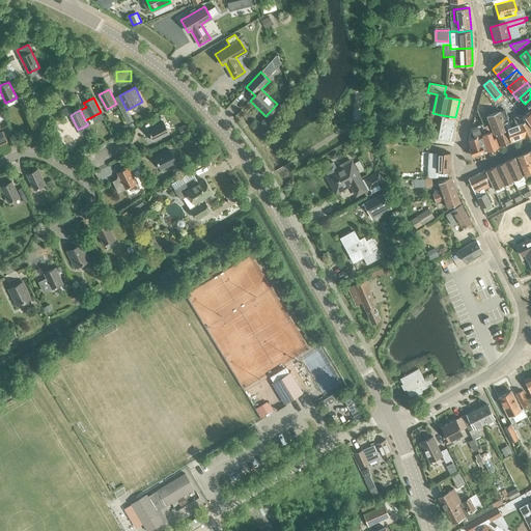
[(530,134),(530,130),(522,115),(514,118),(516,124),(510,128),(504,110),(501,111),(511,142),(530,134)]
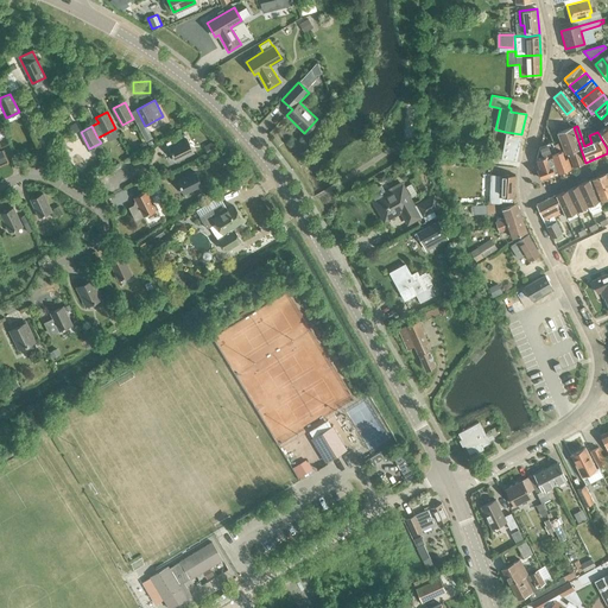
[(581,165),(586,163),(572,128),(557,133),(565,153),(568,152),(574,168),(581,165)]
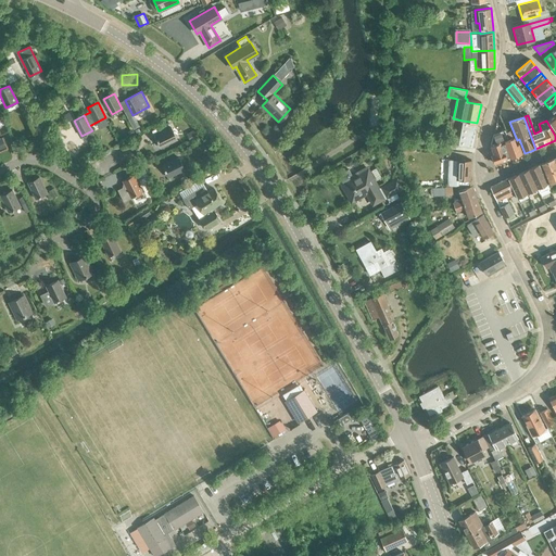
[(472,146),(477,123),(463,121),(459,136),(450,134),(449,143),(472,147),(472,146)]
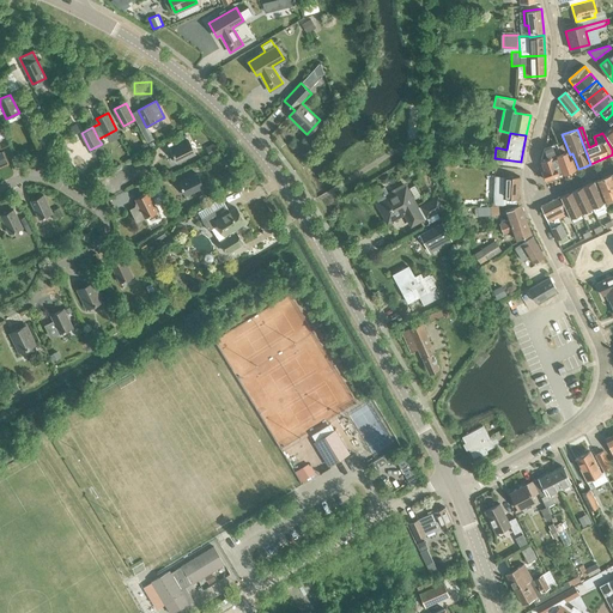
[(550,145),(560,175),(575,170),(571,158),(569,159),(565,151),(563,144),(562,145),(560,140),(557,141),(558,145),(557,146),(556,143),(550,145)]
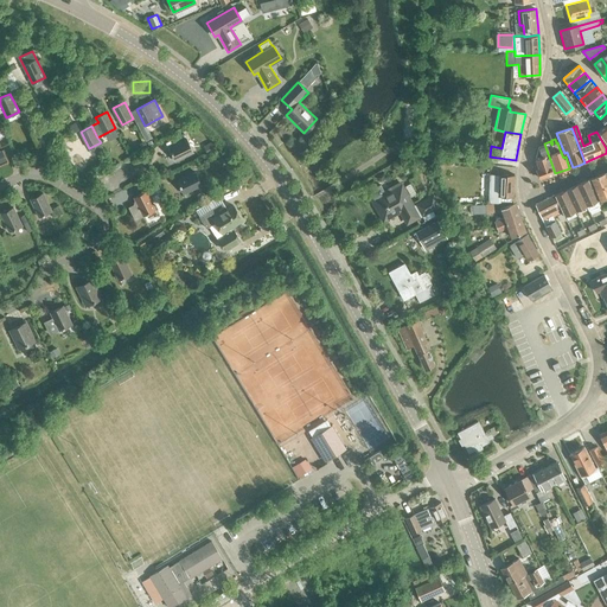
[(168,148),(174,161),(193,152),(186,140),(168,148)]
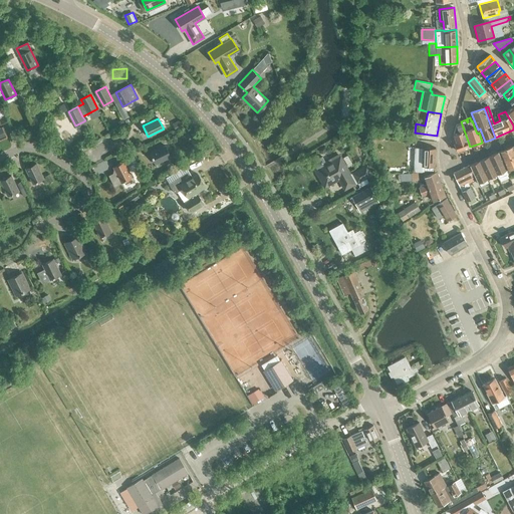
[(457,151),(470,147),(461,121),(455,123),(452,135),(457,141),(455,142),(457,151)]
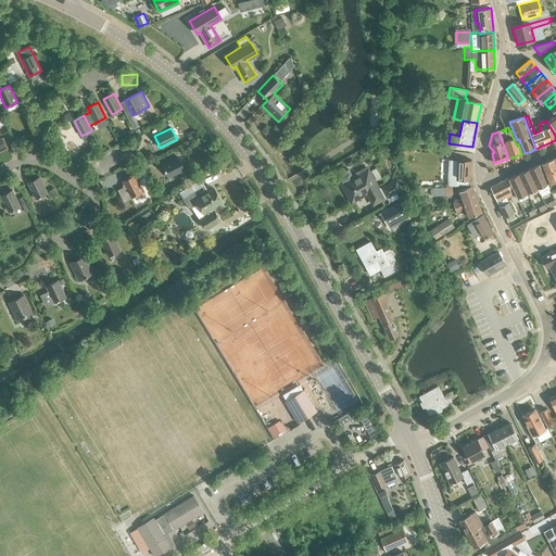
[(162,166),(168,177),(185,169),(178,158),(162,166)]
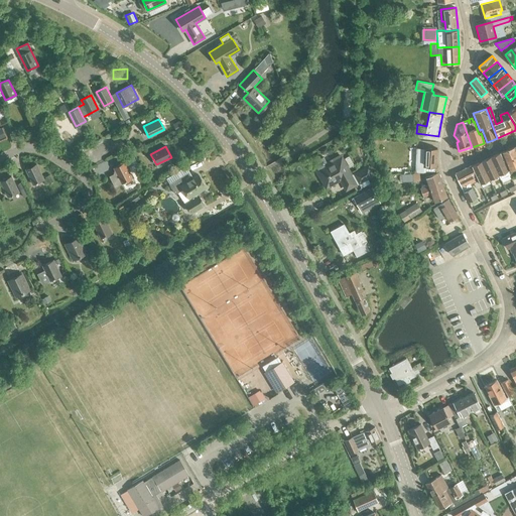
[(508,169),(515,165),(515,159),(511,148),(501,153),(508,169)]
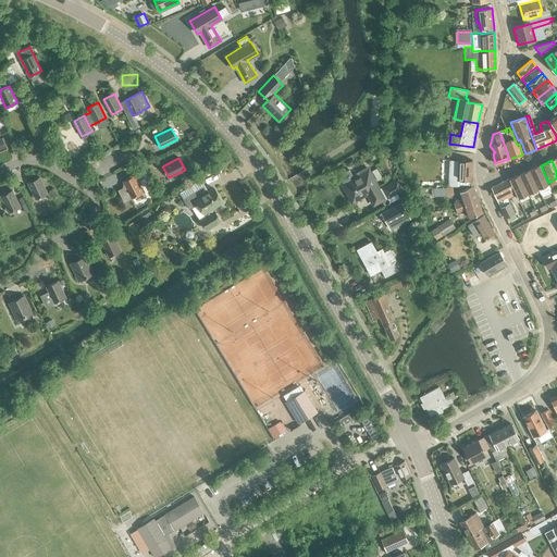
[(448,186),(473,186),(471,181),(472,161),(449,161),(448,186)]
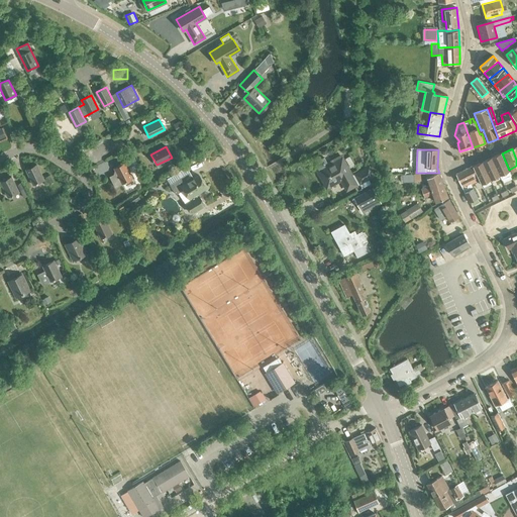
[(509,171),(509,170),(502,153),(492,158),(500,175),(499,176),(501,180),(511,175),(509,171)]
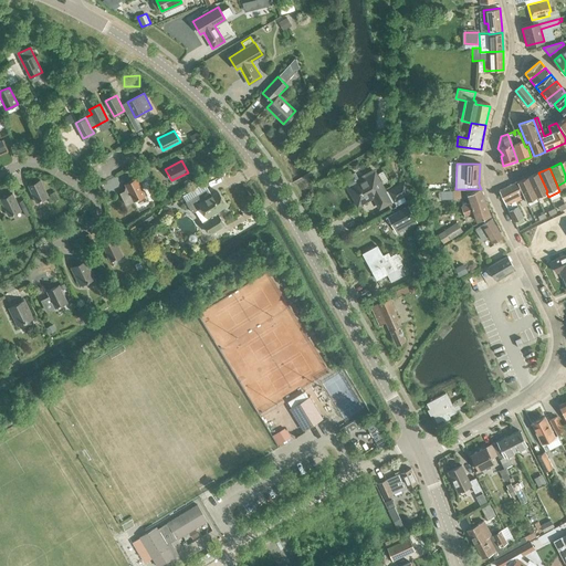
[(404,180),(384,192),(371,171),(359,179),(360,181),(347,188),(357,206),(371,197),(378,208),(409,190),(404,180)]
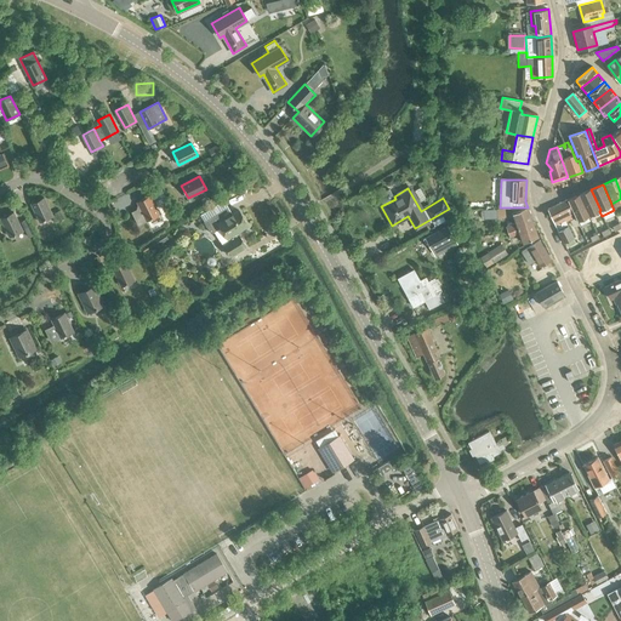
[(588,216),(599,211),(600,210),(591,189),(580,195),(588,216)]
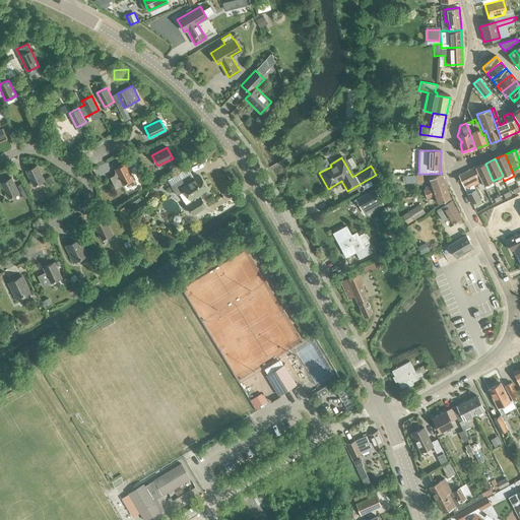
[(110,177),(116,188),(123,185),(133,180),(125,164),(115,169),(116,171),(114,175),(110,177)]
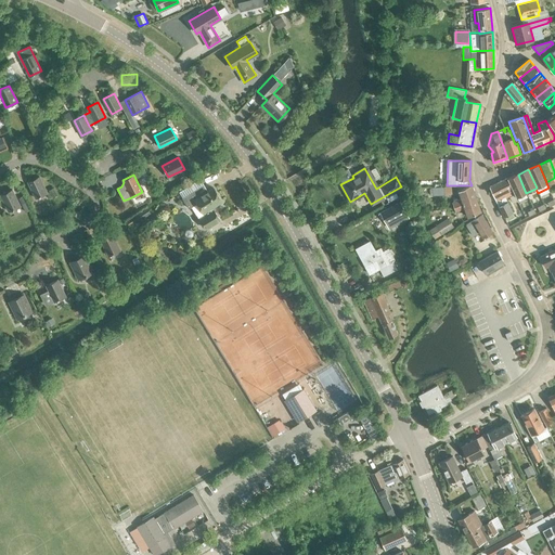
[(516,197),(526,193),(518,175),(507,179),(514,192),(516,197)]
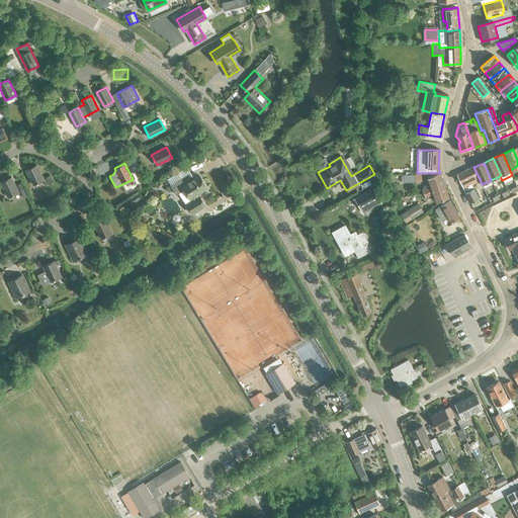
[(25,170),(33,185),(44,180),(36,165),(25,170)]
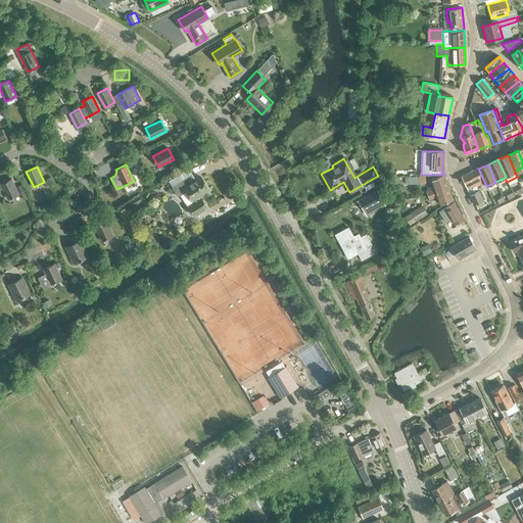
[(476,185),(484,181),(478,169),(461,177),(469,192),(476,204),(483,200),(476,185)]
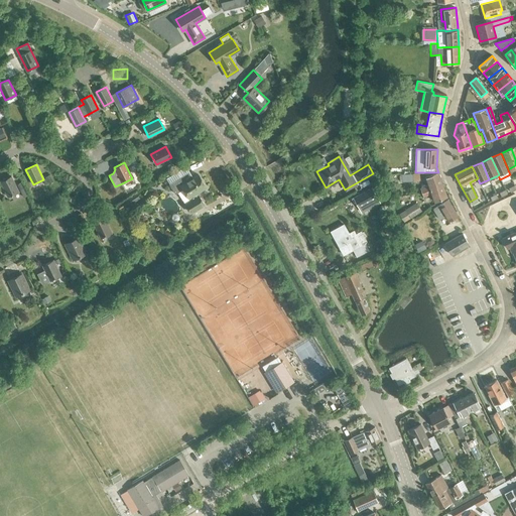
[(401,174),(401,182),(420,180),(419,172),(401,174)]
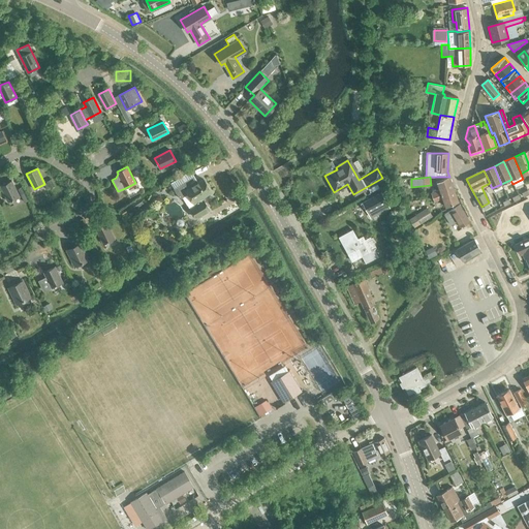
[(447,190),(454,188),(449,177),(436,181),(439,189),(431,192),(432,197),(448,191),(447,190)]
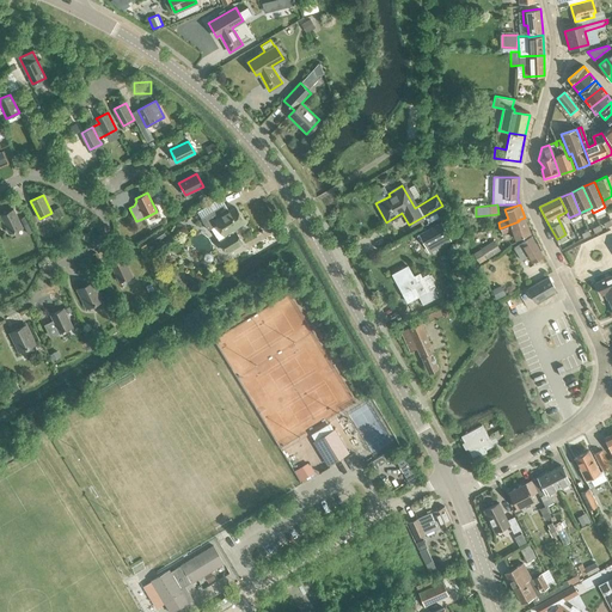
[(54,209),(57,219),(63,215),(59,207),(54,209)]
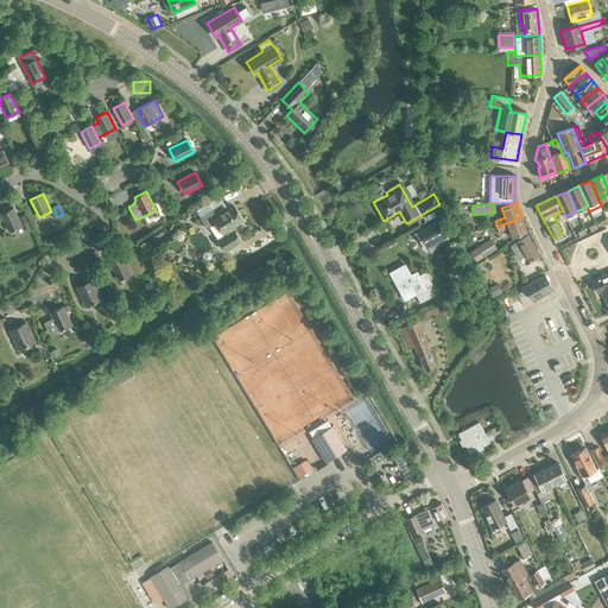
[(230,227),(242,220),(233,206),(216,216),(213,209),(200,217),(207,228),(216,222),(222,233),(223,232),(225,235),(219,240),(225,249),(240,240),(234,230),(233,230),(230,227)]
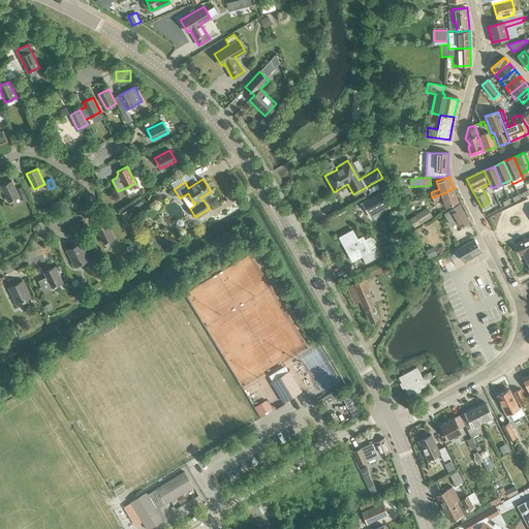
[(0,186),(8,201),(20,196),(11,180),(0,186)]
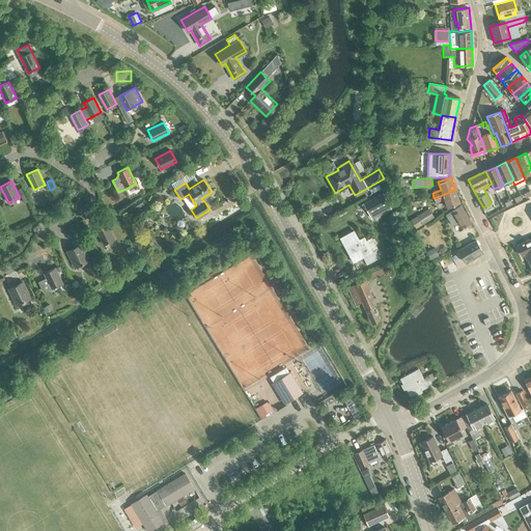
[(18,190),(24,202),(28,200),(21,188),(18,190)]
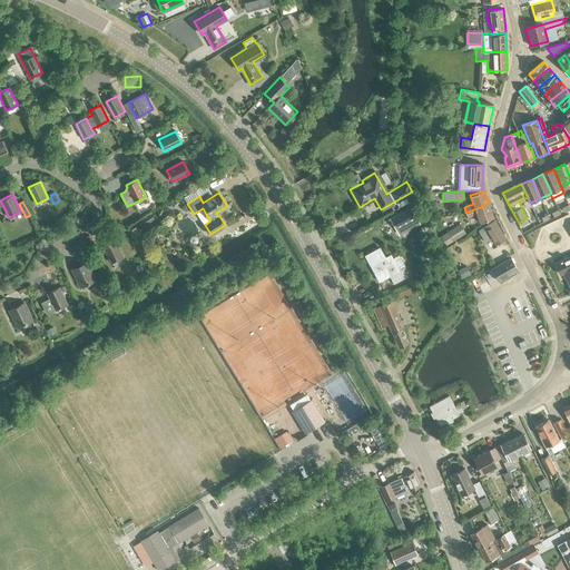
[(483,206),(465,213),(468,216),(477,213),(480,223),(494,218),(489,203),(482,205),(483,206)]
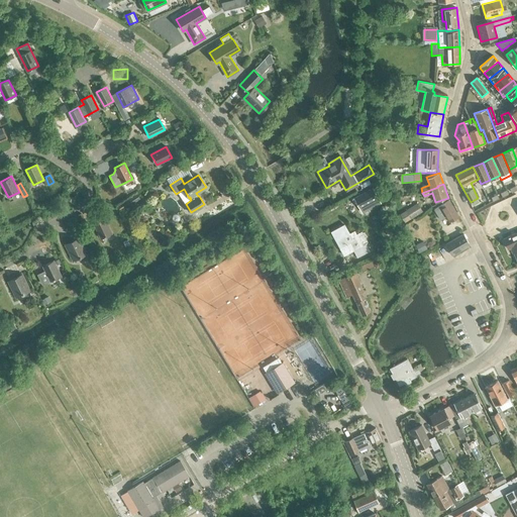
[(354,197),(359,208),(378,198),(372,188),(354,197)]
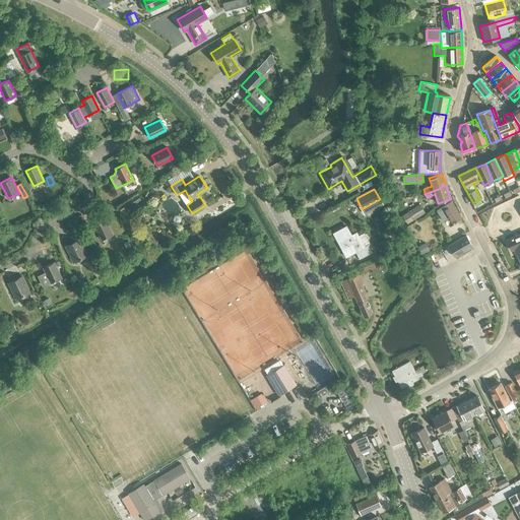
[(449,217),(452,222),(461,217),(452,202),(443,207),(437,211),(440,216),(443,221),(449,217)]
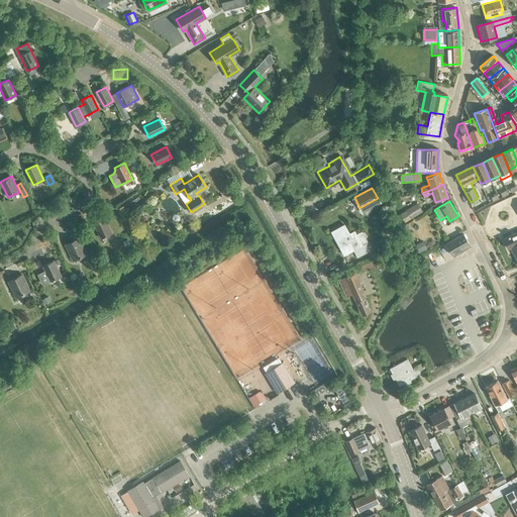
[(406,210),(411,218),(422,211),(417,203),(406,210)]
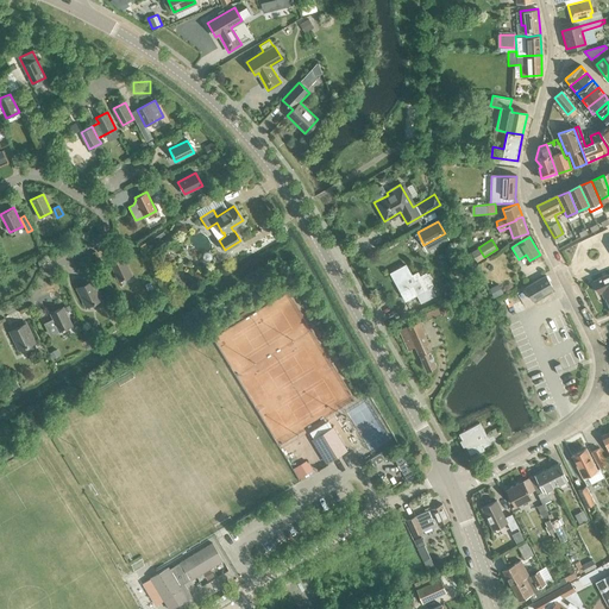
[(111,263),(119,281),(132,275),(123,257),(111,263)]
